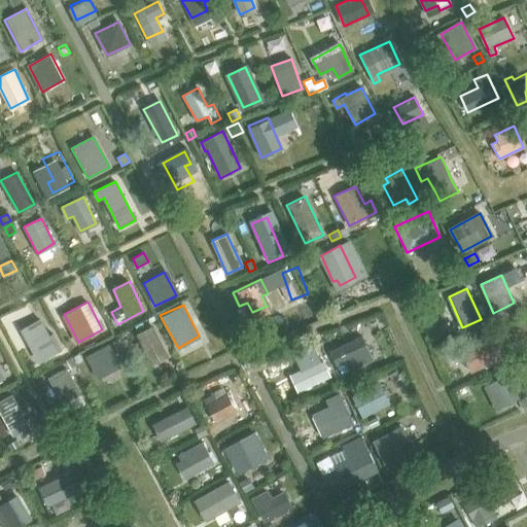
[(39,320),(24,328),(41,360),(57,352),(39,320)]
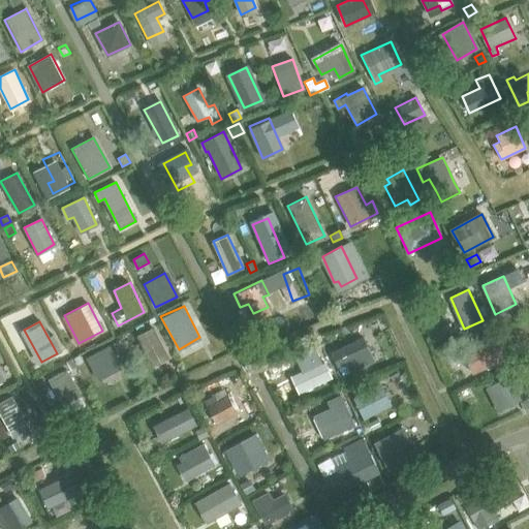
[(506,329),(518,350),(528,345),(528,325),(526,328),(523,322),(506,329)]
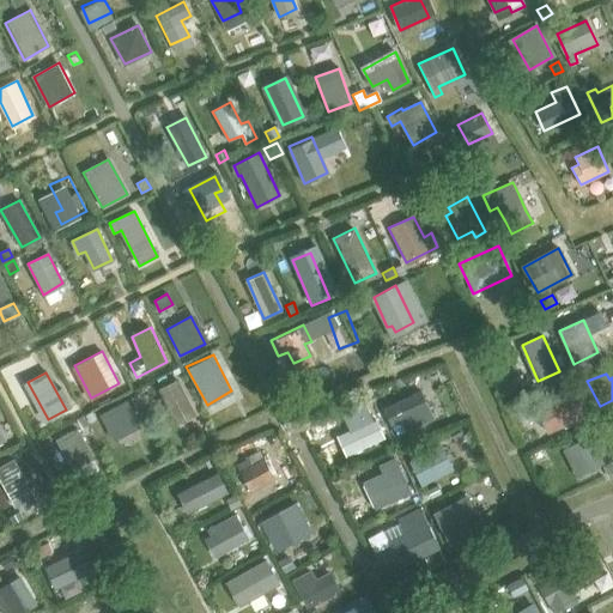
[(176,380),(159,389),(177,422),(194,413),(176,380)]
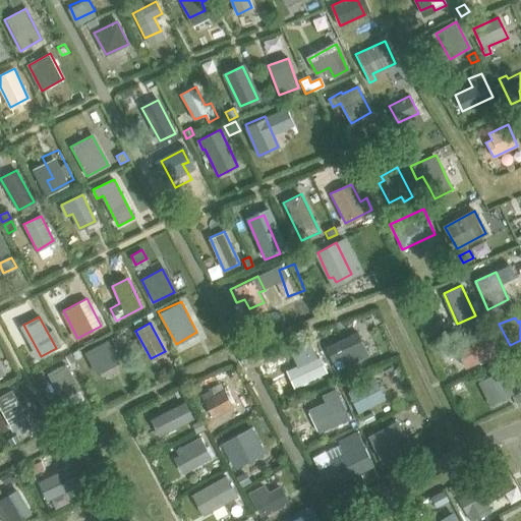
[(327,346),(334,362),(364,348),(357,332),(327,346)]
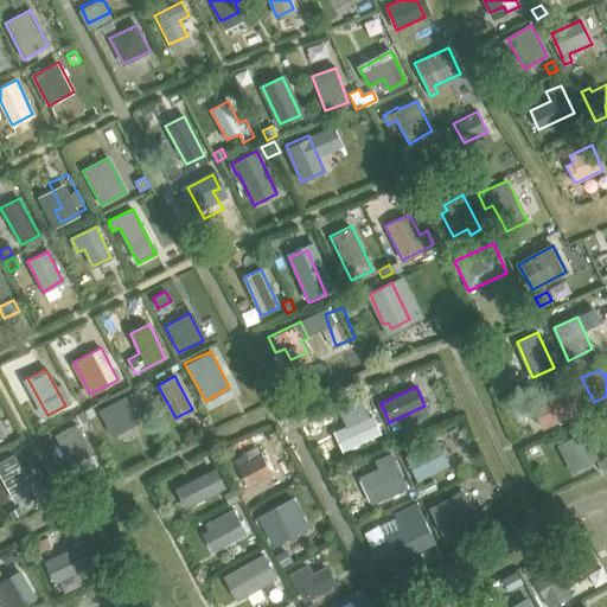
[(531,404),(542,429),(580,413),(570,389),(531,404)]
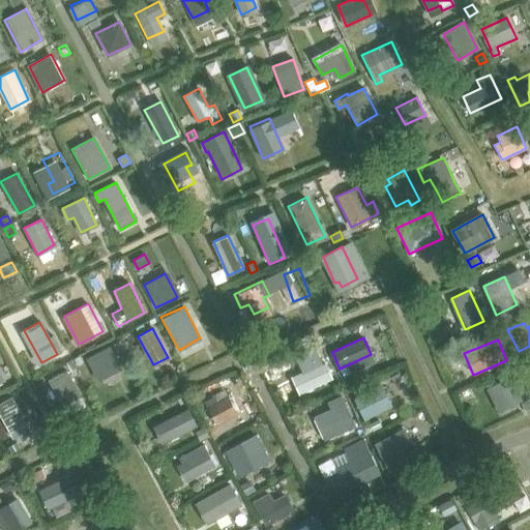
[(111,346),(86,359),(97,378),(121,365),(111,346)]
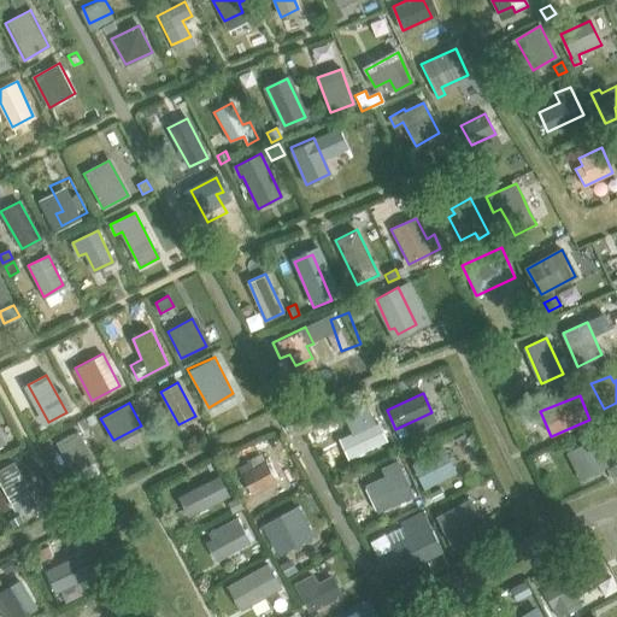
[(340,439),(348,457),(386,440),(374,415),(359,421),(363,428),(340,439)]
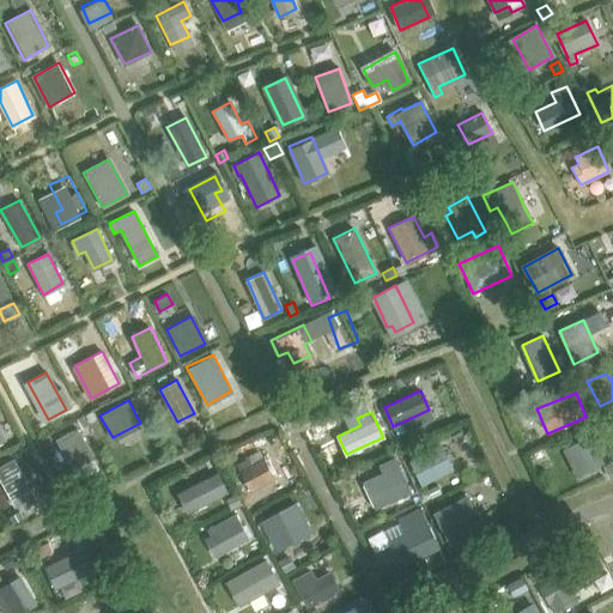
[(77,468),(92,460),(77,429),(59,438),(77,468)]
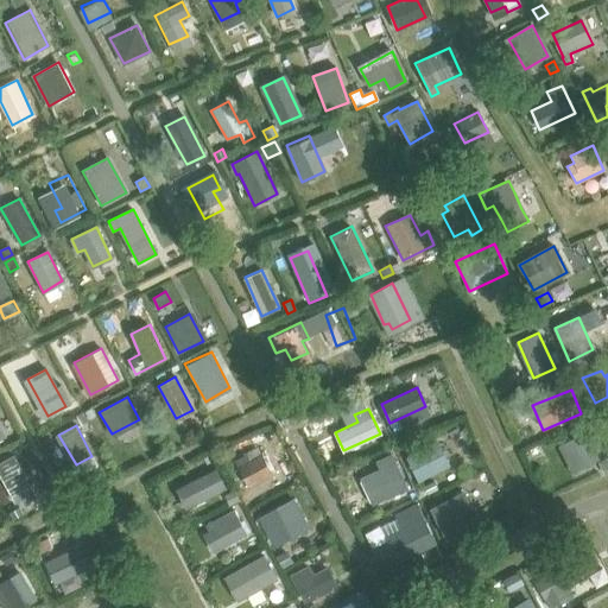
[(600,449),(591,430),(558,445),(571,472),(597,458),(594,451),(600,449)]
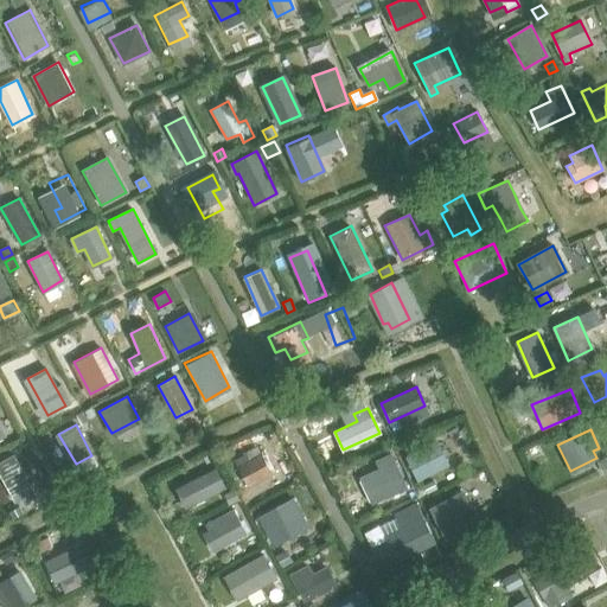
[(436,442),(407,457),(417,479),(446,465),(436,442)]
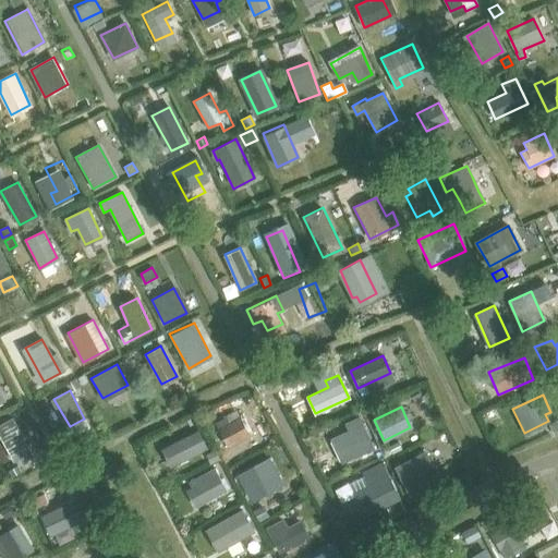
[(215,422),(228,447),(250,435),(240,417),(229,423),(226,416),(215,422)]
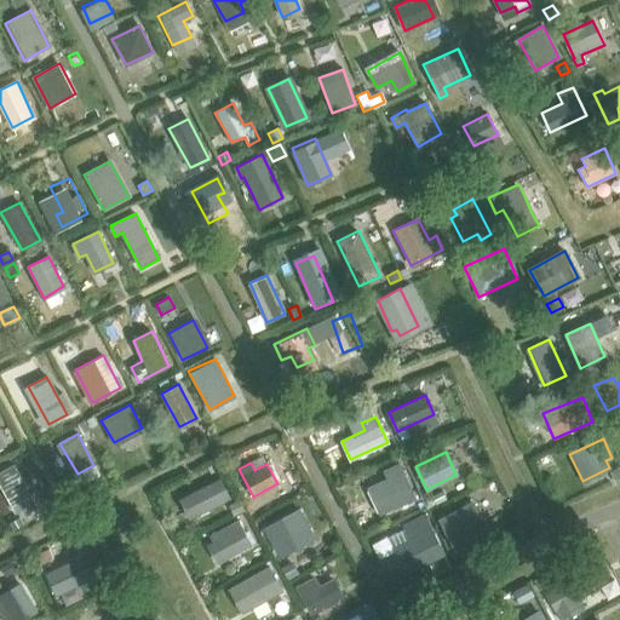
[(383,470),(388,478),(368,487),(380,514),(415,498),(400,463),(383,470)]
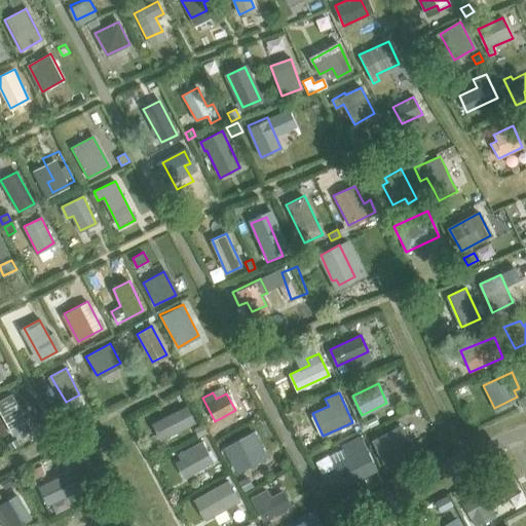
[(29,426),(12,393),(0,400),(0,408),(14,434),(29,426)]
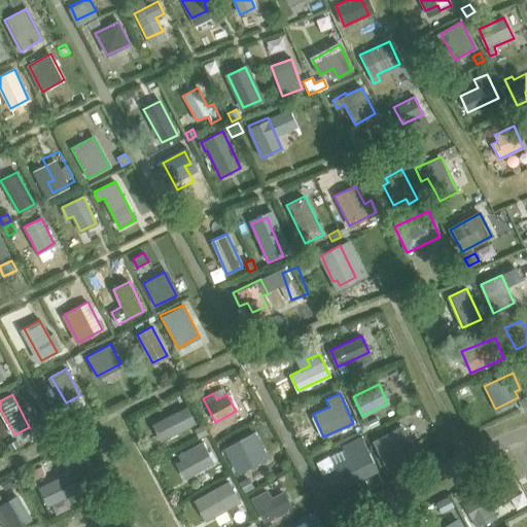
[(195,423),(185,408),(151,424),(161,441),(195,423)]
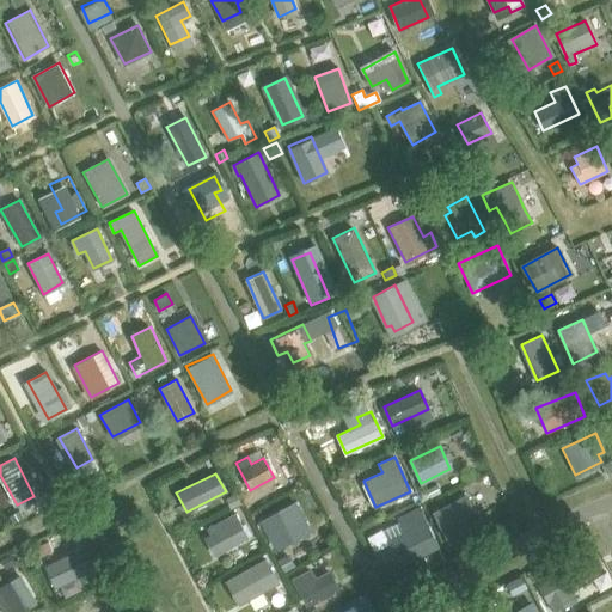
[(432,490),(421,496),(424,503),(435,497),(432,490)]
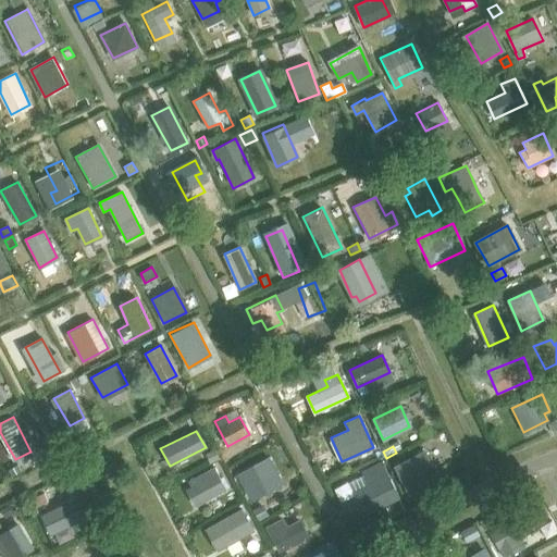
[(428,486),(423,479),(437,471),(425,449),(394,467),(410,496),(428,486)]
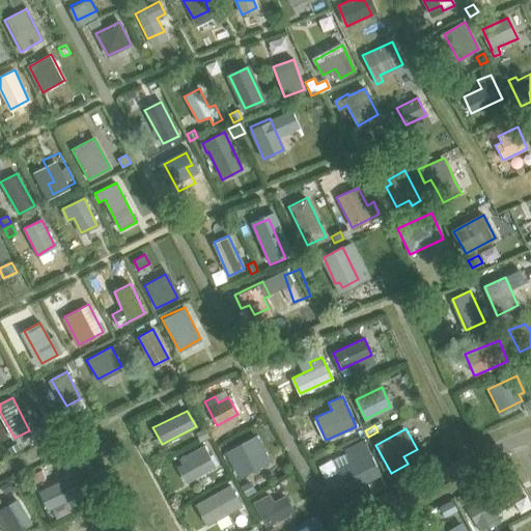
[(225,452),(240,478),(272,460),(257,435),(225,452)]
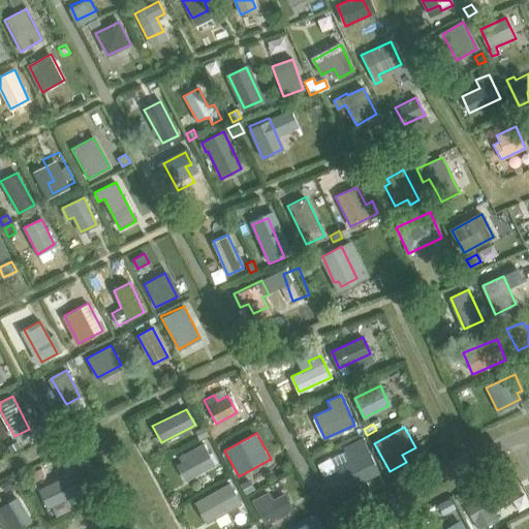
[(377,471),(363,440),(347,448),(354,461),(337,469),(346,487),(377,471)]
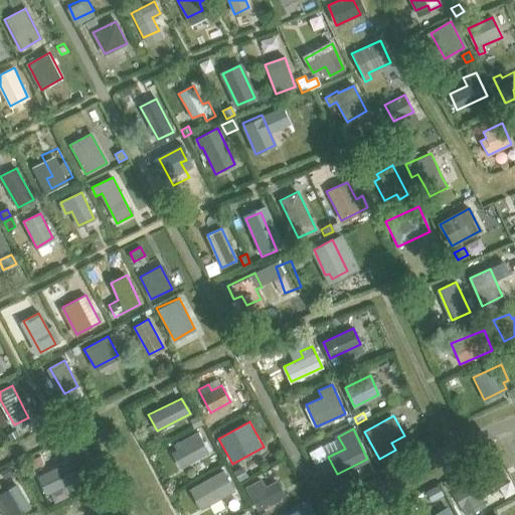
[(208,452),(198,433),(175,445),(178,450),(172,453),(180,468),(185,465),(208,452)]
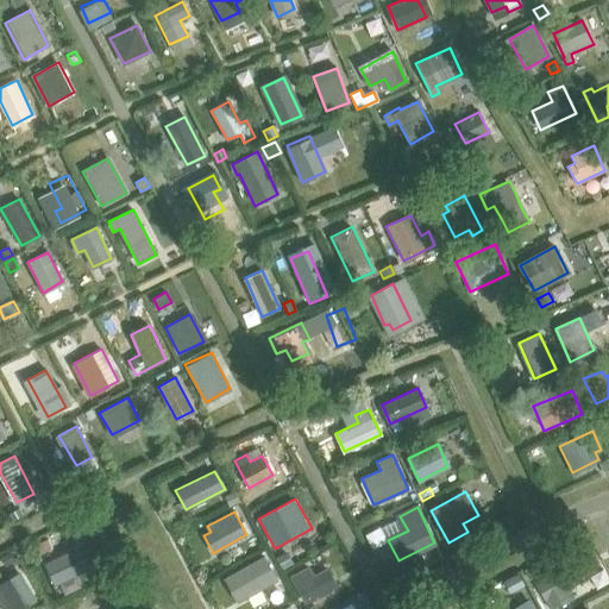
[(48,539),(37,545),(42,553),(52,548),(48,539)]
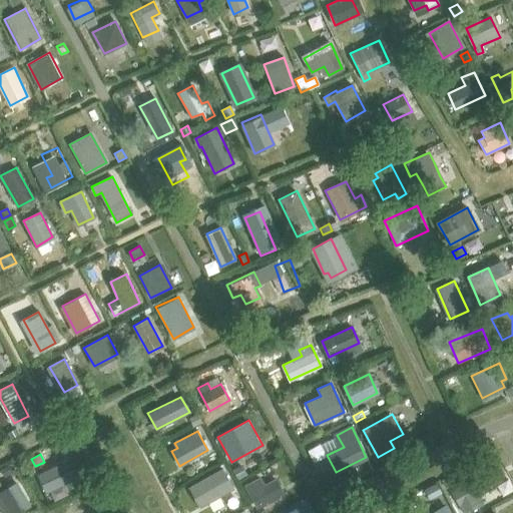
[(80,474),(73,459),(41,474),(47,489),(80,474)]
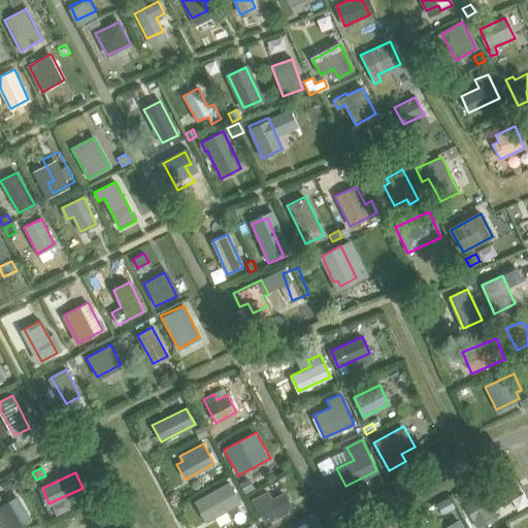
[(378,476),(367,482),(371,491),(383,485),(378,476)]
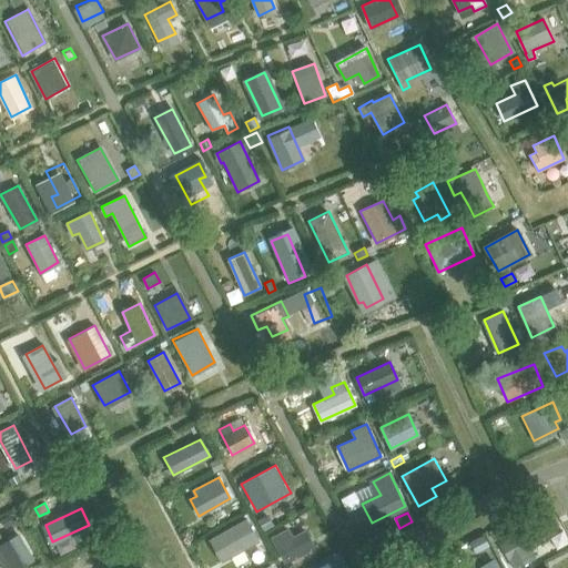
[(9,515),(0,519),(6,529),(14,524),(9,515)]
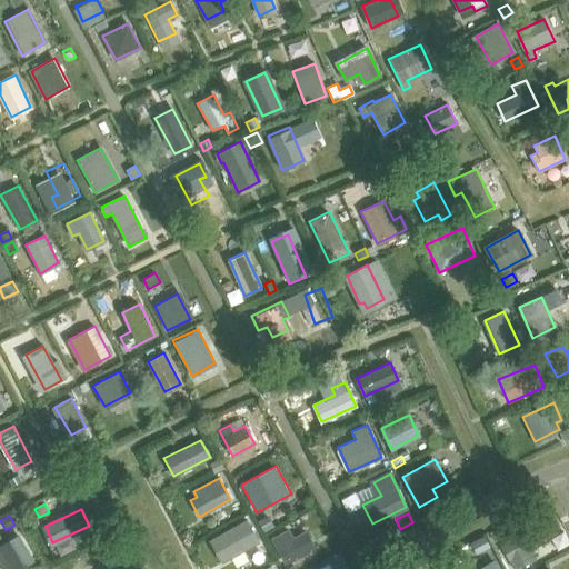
[(267,516),(259,521),(265,532),(273,527),(267,516)]
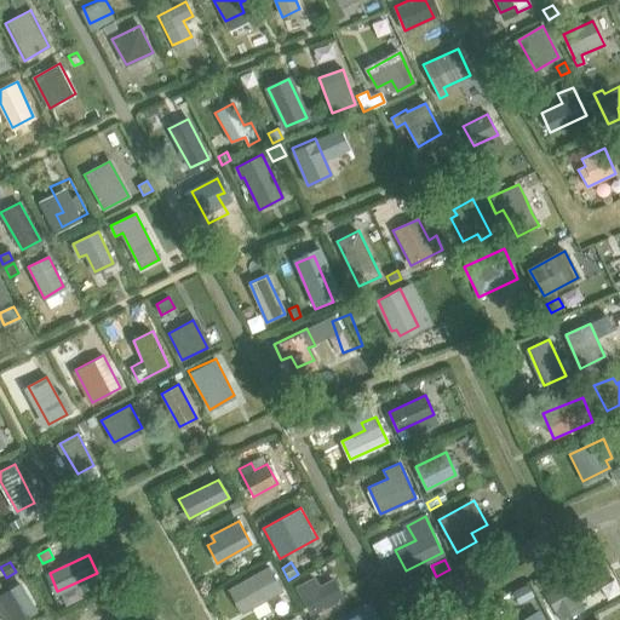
[(269,567),(229,589),(241,612),(281,591),(269,567)]
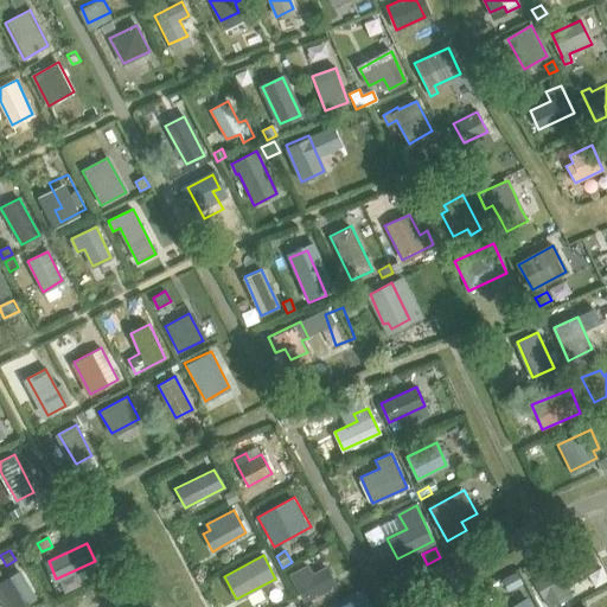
[(534,562),(523,568),(528,576),(538,570),(534,562)]
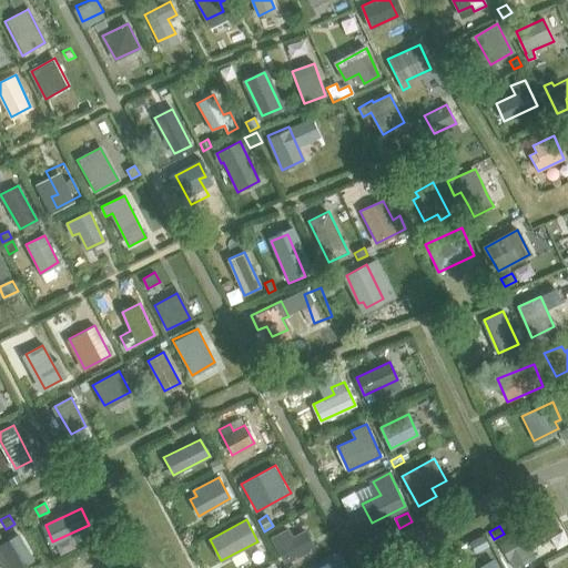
[(292,537),(288,529),(273,537),(286,563),(313,546),(305,530),(292,537)]
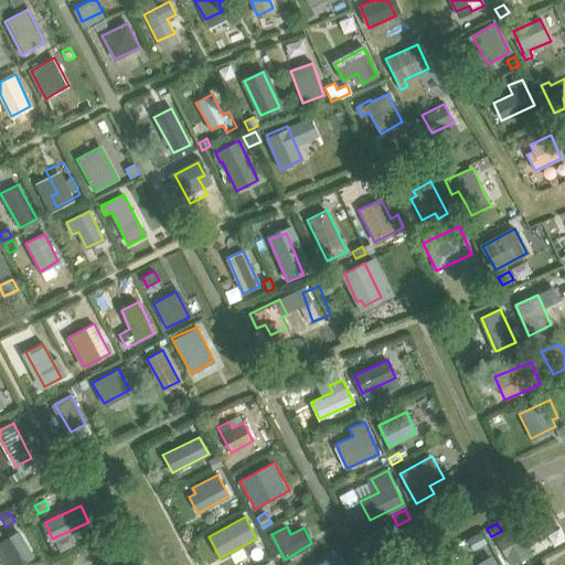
[(497,542),(510,564),(512,564),(530,555),(524,546),(532,543),(524,526),(497,542)]
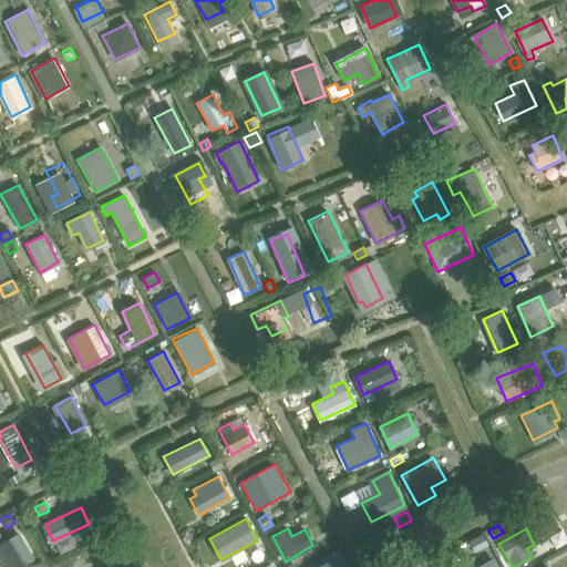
[(482,533),(468,540),(475,552),(488,545),(482,533)]
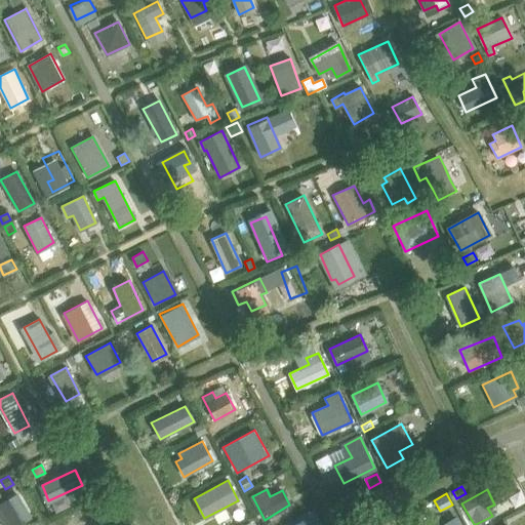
[(18,524),(30,519),(16,494),(0,502),(0,516),(0,517),(4,524),(18,524)]
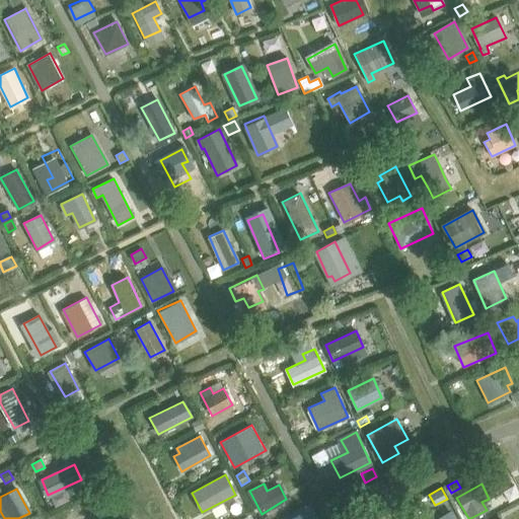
[(98,518),(92,505),(62,518),(98,518)]
